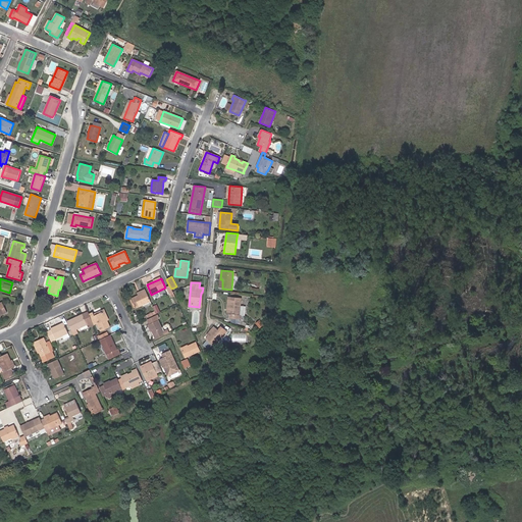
[(150,301),(145,290),(137,293),(138,296),(131,299),(132,300),(135,308),(136,308),(150,301)]
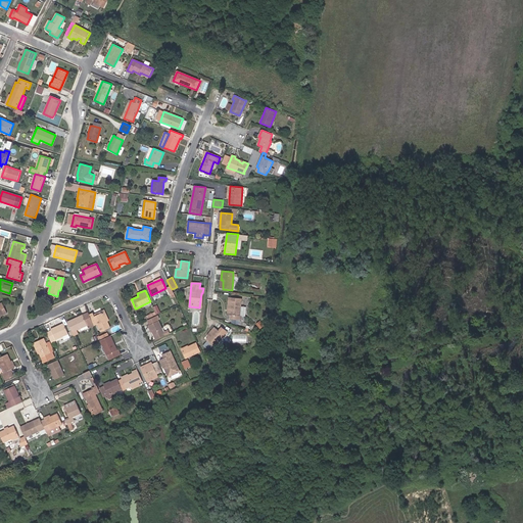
[(244,316),(245,306),(241,306),(241,298),(230,297),(228,315),(231,316),(230,319),(241,320),(242,316),(244,316)]
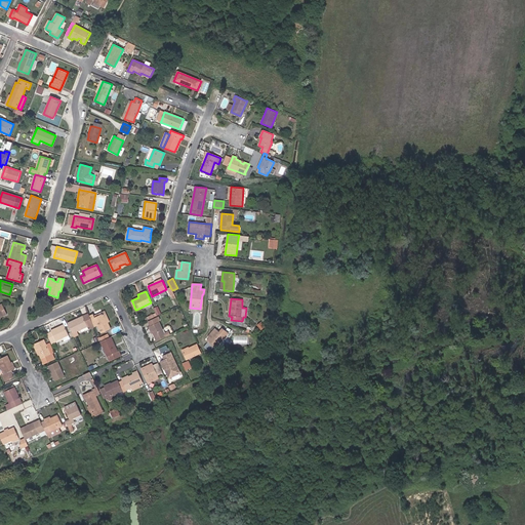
[(110,322),(105,311),(94,316),(94,317),(104,313),(108,323),(110,322)]
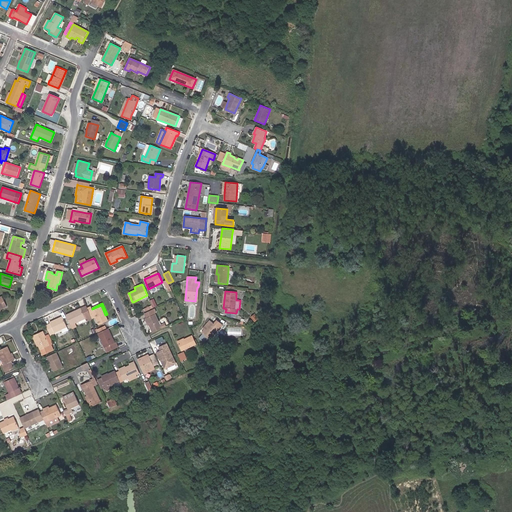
[(105,315),(101,305),(92,309),(92,308),(91,306),(87,308),(92,319),(95,317),(99,325),(108,320),(105,315)]
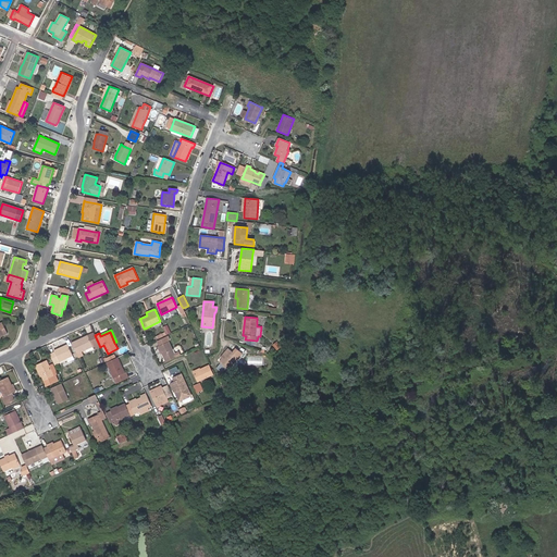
[(82,351),(93,346),(95,349),(100,347),(95,335),(94,333),(72,343),(78,358),(83,356),(82,351)]
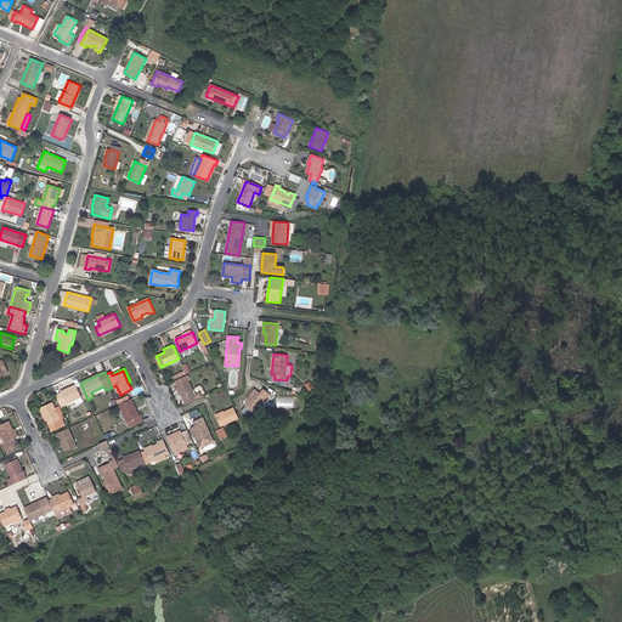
[(177,386),(186,405),(197,399),(202,397),(199,393),(194,395),(188,382),(190,380),(187,375),(175,380),(177,386)]
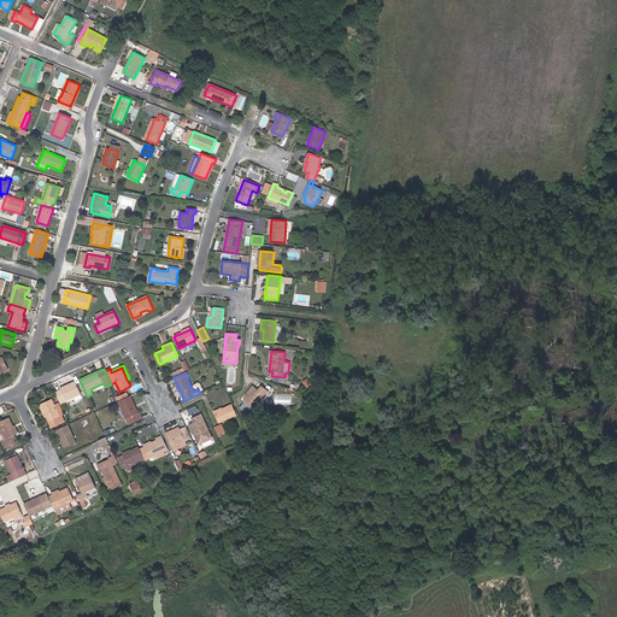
[(81,394),(75,382),(59,388),(60,389),(56,393),(60,404),(66,401),(65,400),(74,397),(81,394)]
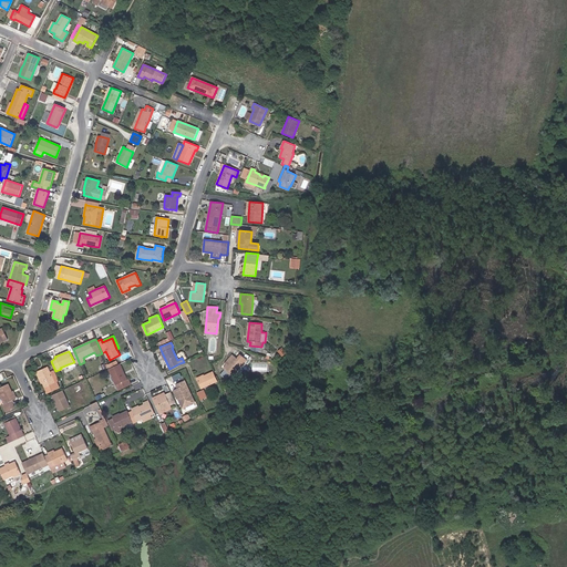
[(226,366),(235,357),(233,354),(225,364),(226,366)]
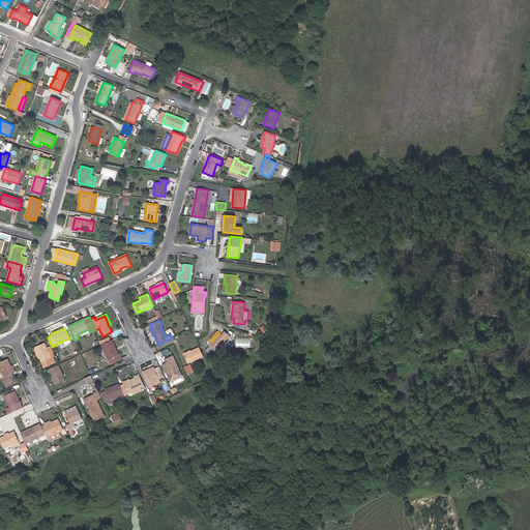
[(217,352),(228,341),(219,333),(211,342),(209,344),(217,352)]
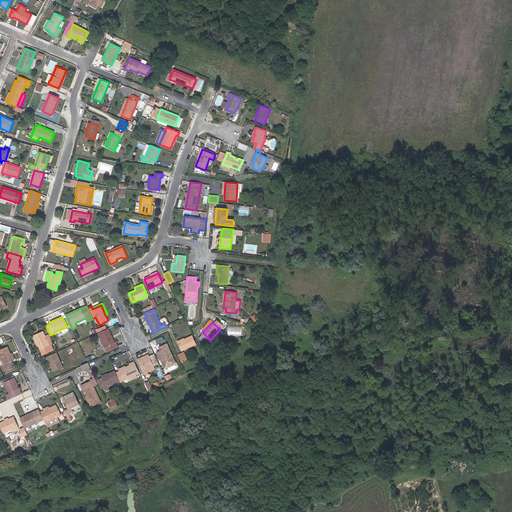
[(198,326),(193,332),(197,335),(202,329),(198,326)]
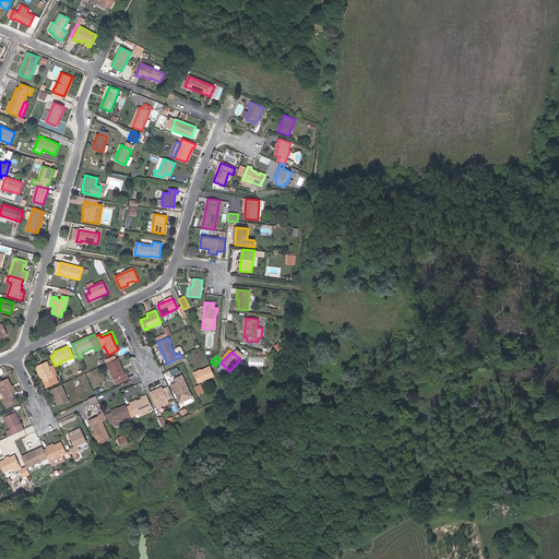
[(126,375),(118,358),(108,364),(107,364),(115,380),(117,379),(119,383),(129,379),(127,373),(126,375)]
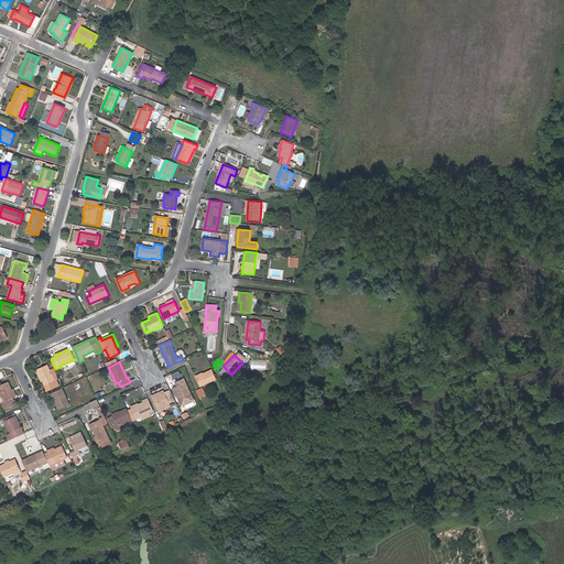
[(55,381),(50,370),(47,365),(38,369),(42,381),(44,386),(46,384),(49,390),(58,386),(56,380),(55,381)]
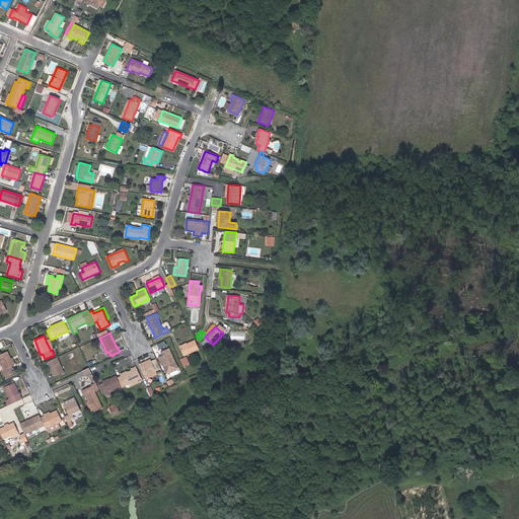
[(184,356),(199,349),(195,340),(187,344),(179,347),(184,356)]
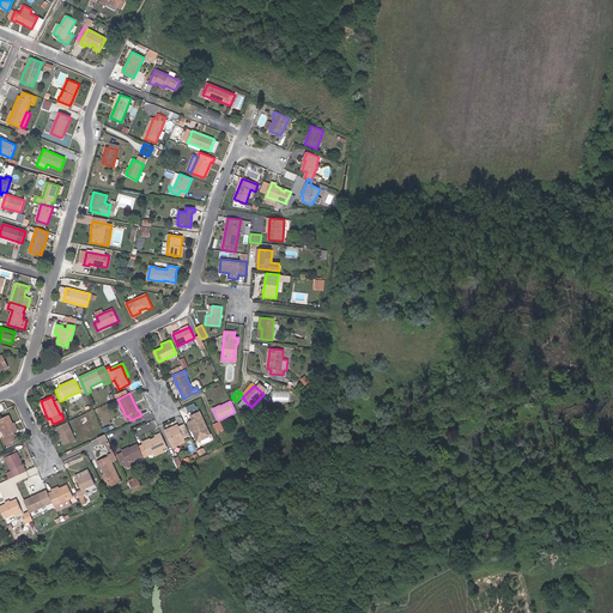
[(211,436),(200,412),(190,416),(192,420),(188,422),(192,431),(195,430),(198,435),(195,436),(198,442),(201,441),(210,436),(211,436)]
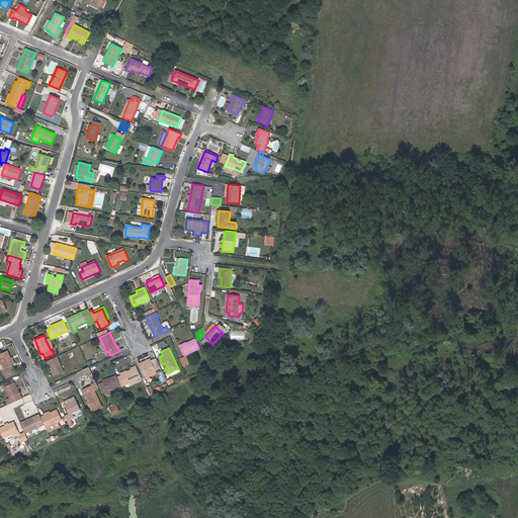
[(13,364),(10,358),(7,351),(0,353),(0,360),(4,368),(2,369),(5,376),(14,372),(12,368),(13,368),(12,365),(13,364)]
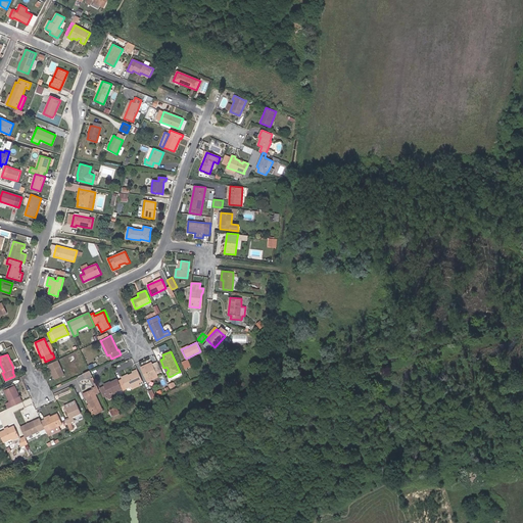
[(64,375),(57,360),(48,365),(54,379),(64,375)]
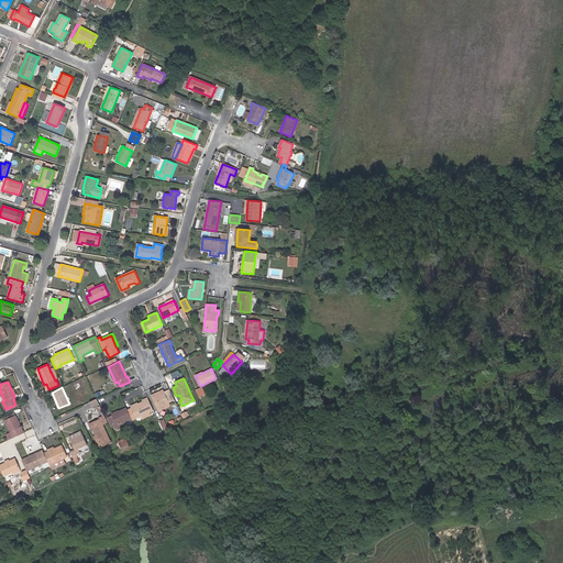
[(206,394),(202,387),(196,390),(199,397),(206,394)]
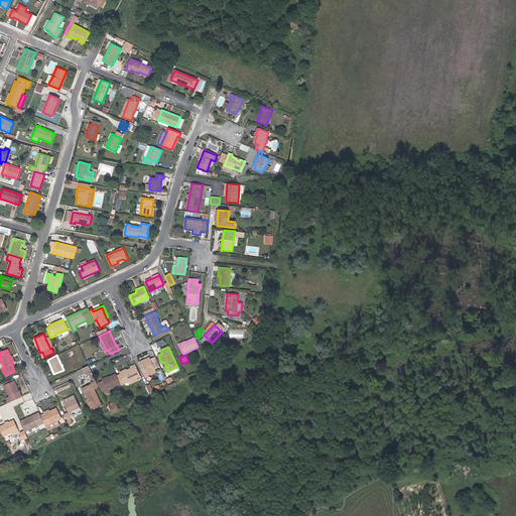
[(214,360),(211,355),(206,358),(209,363),(214,360)]
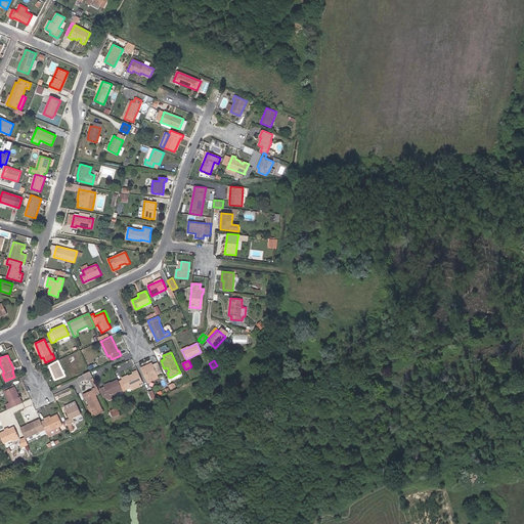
[(158,375),(162,373),(158,363),(153,365),(158,375)]
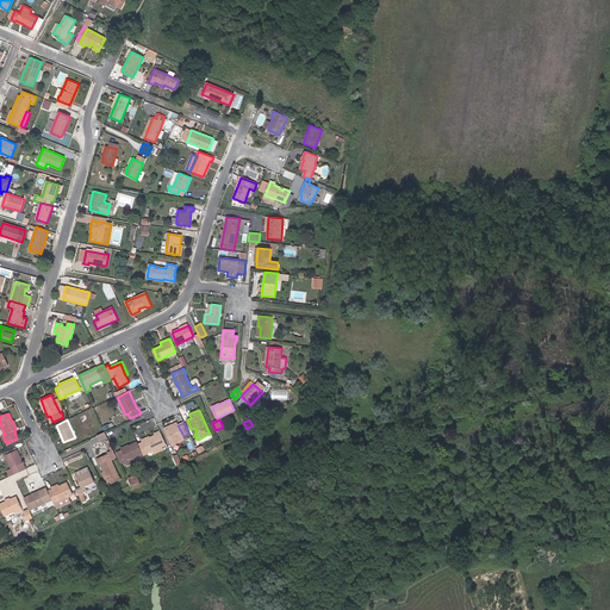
[(178,425),(165,431),(172,446),(185,440),(184,436),(178,425)]
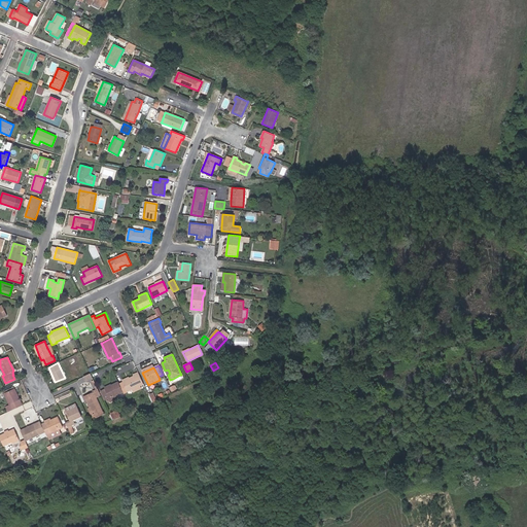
[(141,388),(140,385),(143,384),(139,374),(134,376),(130,378),(123,381),(123,382),(119,384),(123,392),(124,393),(128,392),(127,391),(132,389),(133,392),(141,388)]
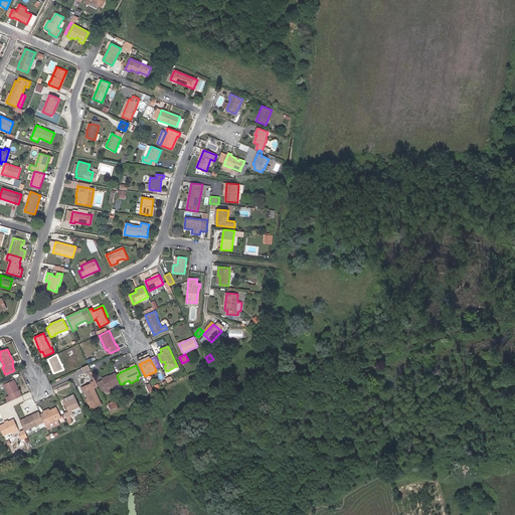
[(117,375),(116,373),(109,376),(103,379),(103,380),(102,381),(106,389),(108,393),(115,389),(114,386),(120,383),(117,375)]
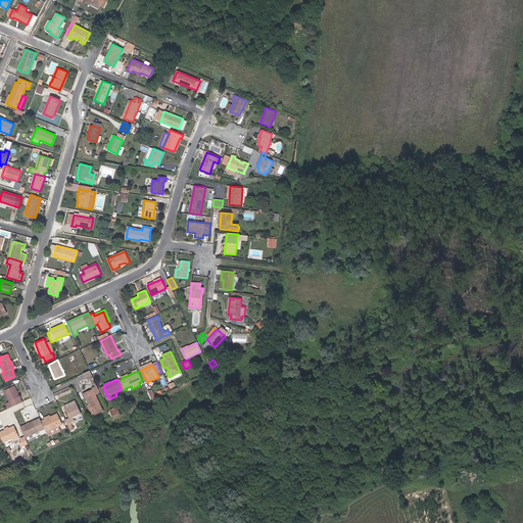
[(22,401),(14,385),(4,390),(9,401),(11,407),(22,401)]
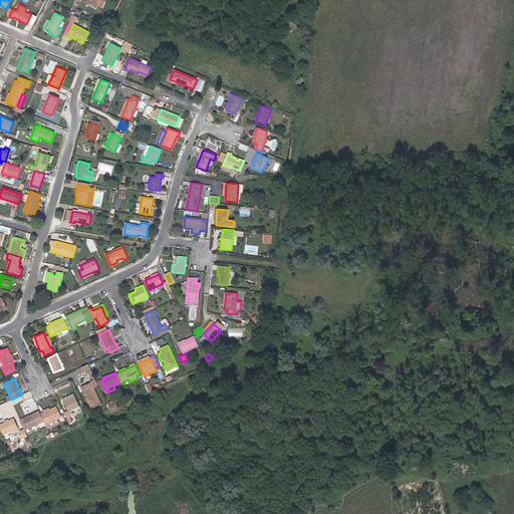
[(89,381),(90,382),(82,387),(87,398),(91,407),(100,403),(93,388),(98,386),(95,379),(89,381)]
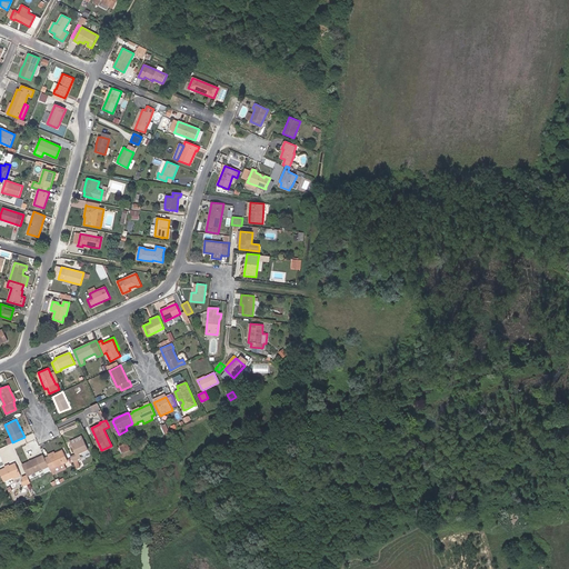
[(71,445),(83,439),(82,436),(69,441),(71,445)]
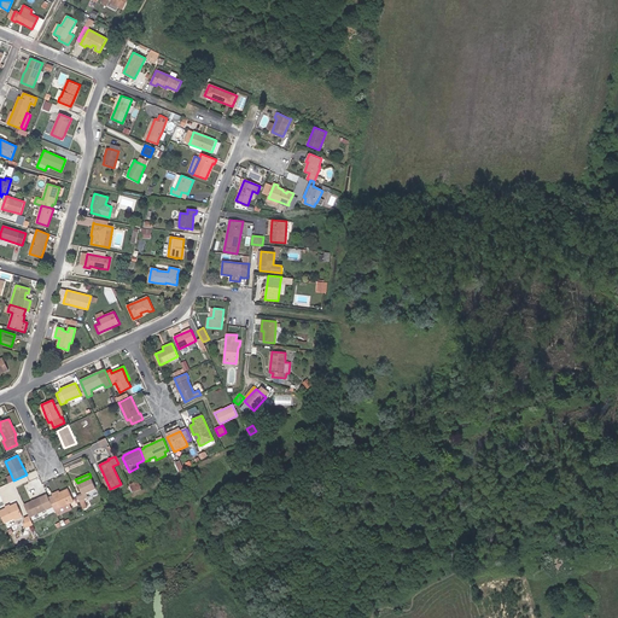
[(95,488),(91,477),(77,483),(82,494),(76,496),(79,501),(83,499),(88,496),(86,493),(95,488)]
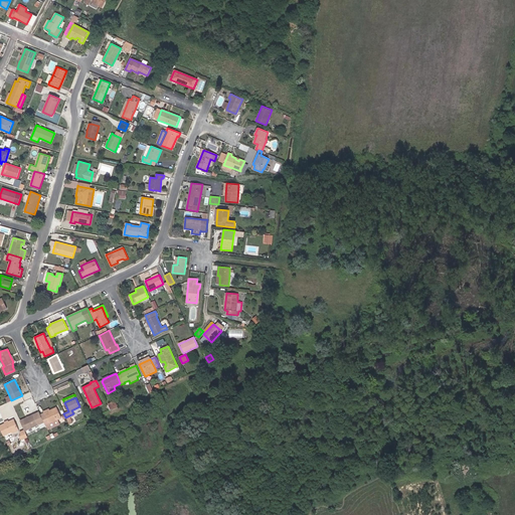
[(91,409),(102,404),(101,403),(92,407),(88,398),(86,398),(91,409)]
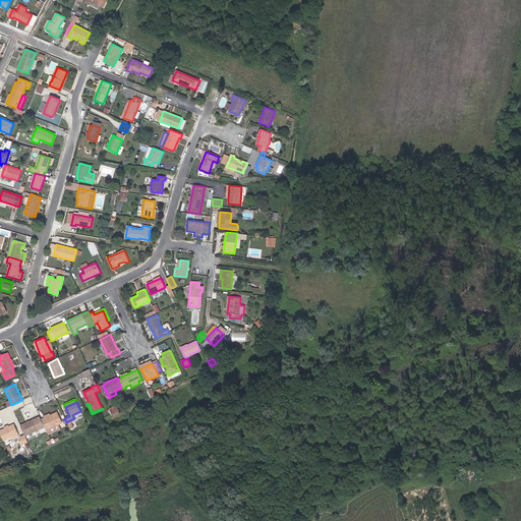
[(62,422),(57,412),(51,415),(45,418),(41,419),(45,426),(46,429),(59,424),(62,422)]
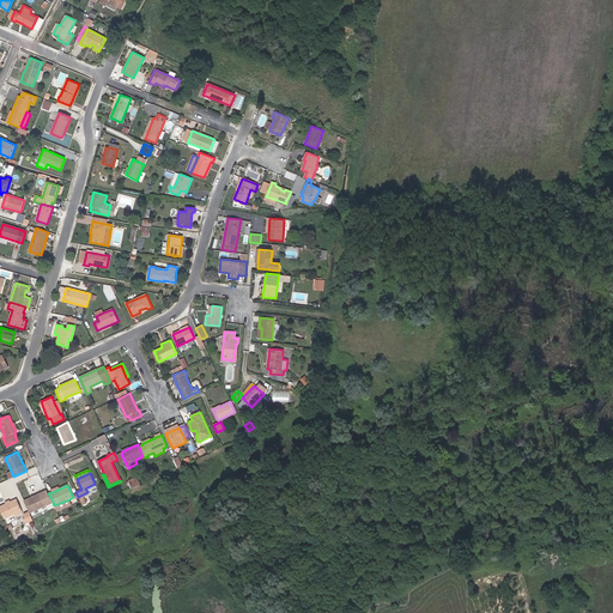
[(48,493),(47,490),(24,501),(29,511),(29,513),(53,502),(48,493)]
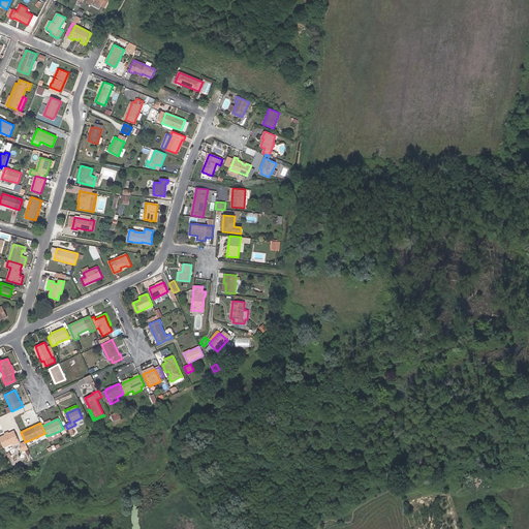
[(19,440),(14,430),(9,433),(4,435),(0,437),(0,440),(1,443),(3,447),(11,444),(19,440)]
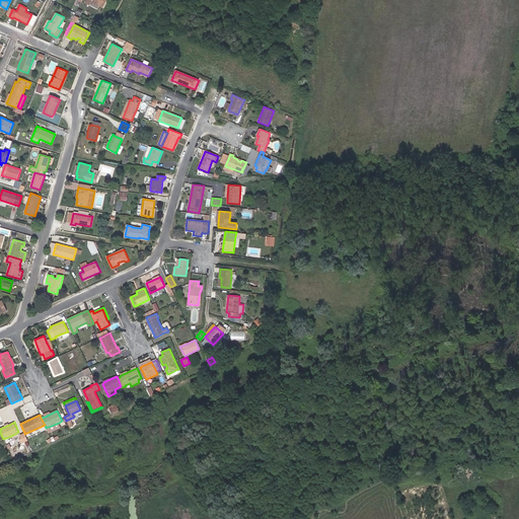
[(48,433),(61,427),(59,423),(46,428),(48,433)]
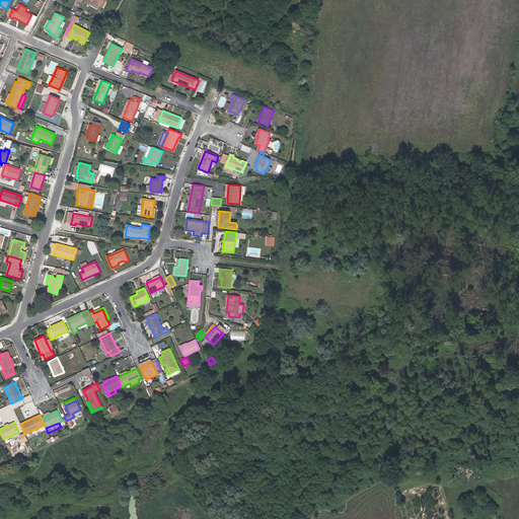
[(24,434),(24,433),(19,435),(21,438),(19,439),(21,443),(27,440),(24,434)]
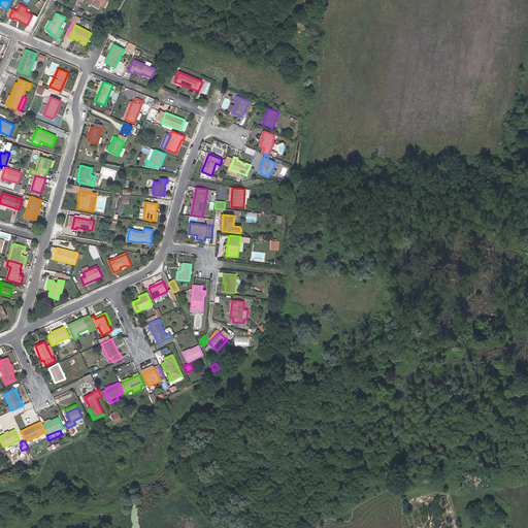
All buildings are outlined.
